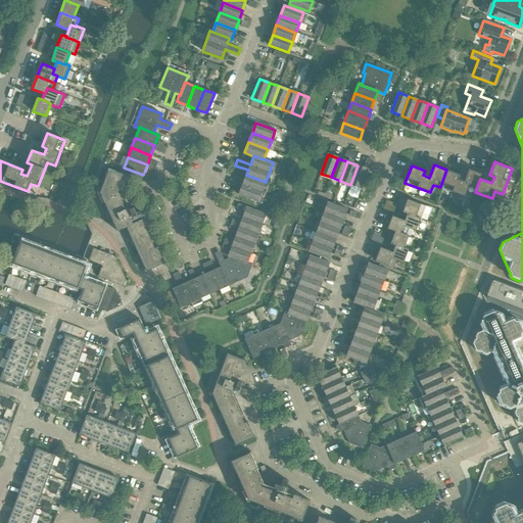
[(361,189),(368,169),(358,165),(350,185),(361,189)]
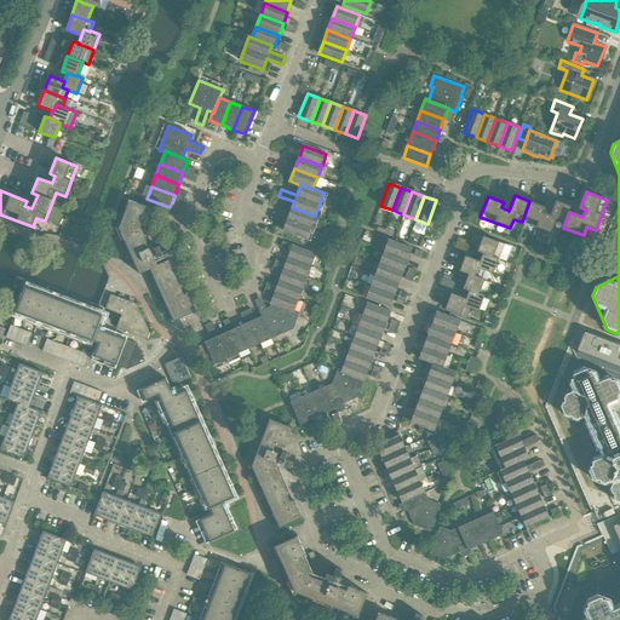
[(563,228),(569,212),(572,206),(556,201),(550,216),(543,212),(545,207),(529,201),(522,222),(551,234),(555,224),(563,228)]
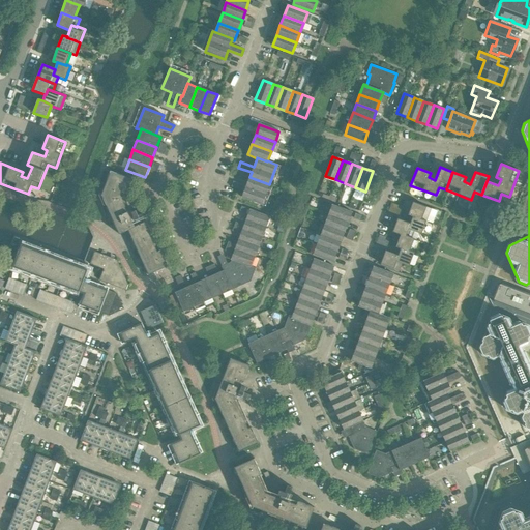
[(135,227),(120,195),(121,194),(124,195),(130,179),(114,173),(111,180),(108,179),(101,196),(110,212),(113,211),(115,217),(112,218),(119,235),(128,231),(133,240),(130,241),(129,242),(131,249),(134,249),(140,247),(141,251),(138,252),(145,268),(148,266),(150,269),(144,272),(143,274),(144,276),(168,266),(160,251),(157,253),(144,223),(135,227)]
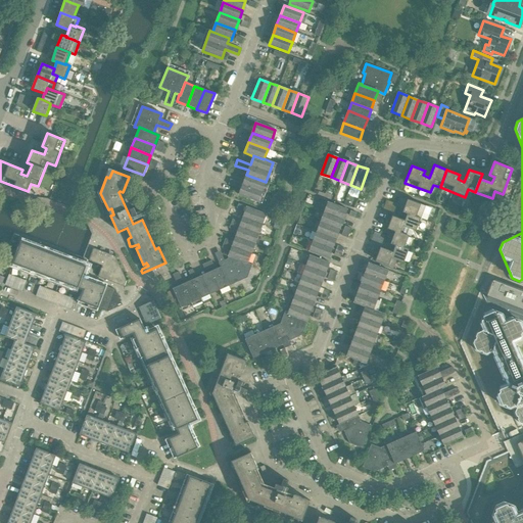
[(258,202),(266,182),(246,175),(243,184),(230,179),(228,185),(241,189),(239,195),(258,202)]
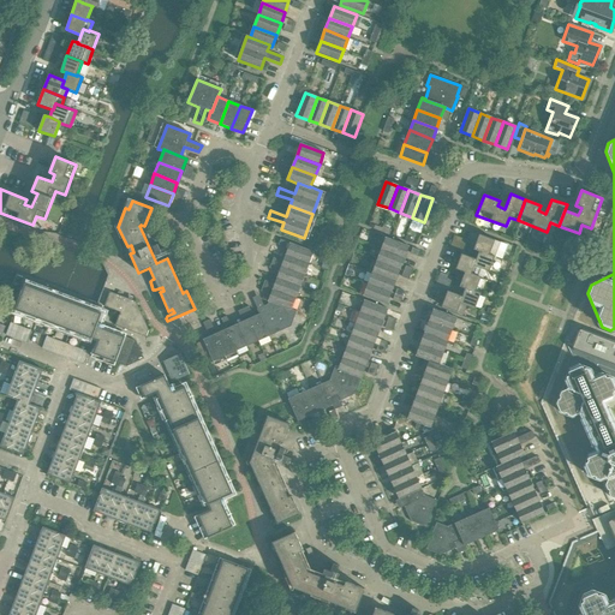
[(495,256),(500,243),(479,234),(473,250),(478,252),(479,251),(489,255),(495,256)]
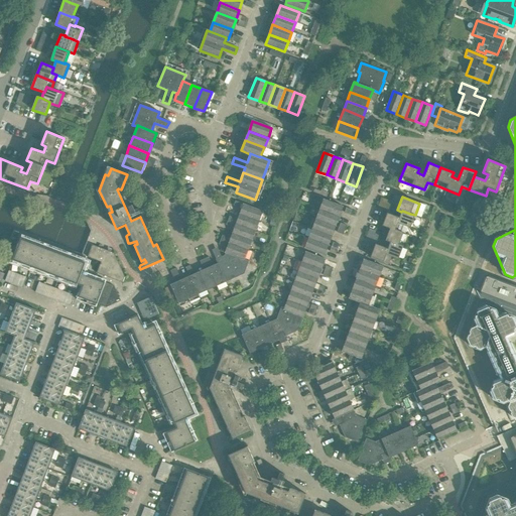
[(339,217),(343,207),(324,200),(319,210),(339,217)]
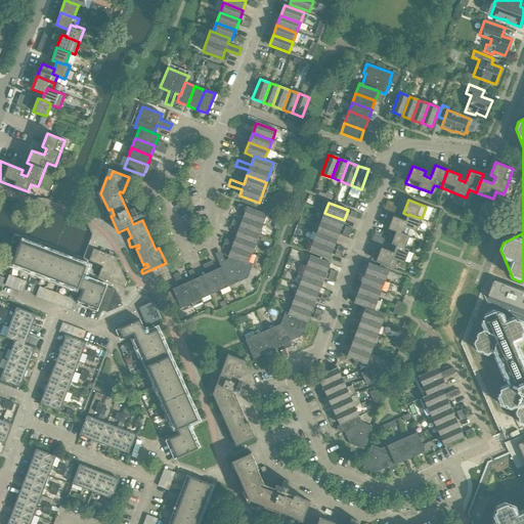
[(263,225),(266,215),(248,207),(244,217),(263,225)]
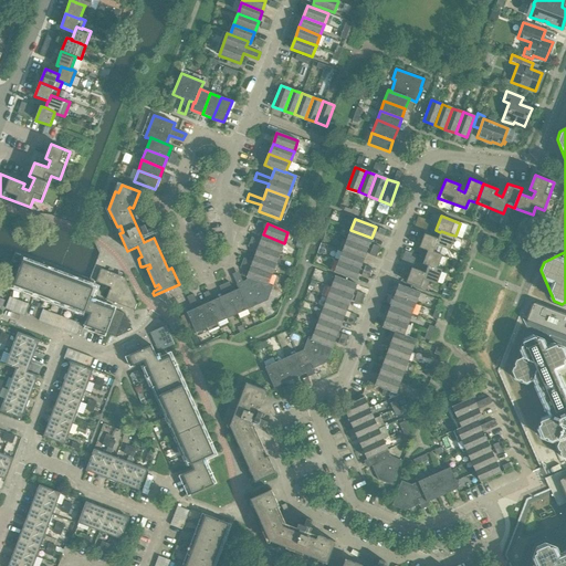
[(146,238),(157,233),(154,228),(147,231),(145,226),(140,227),(146,238)]
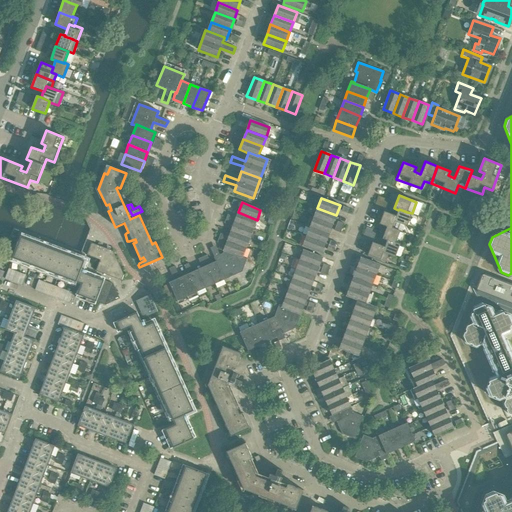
[(333,224),(336,215),(317,208),(314,217),(333,224)]
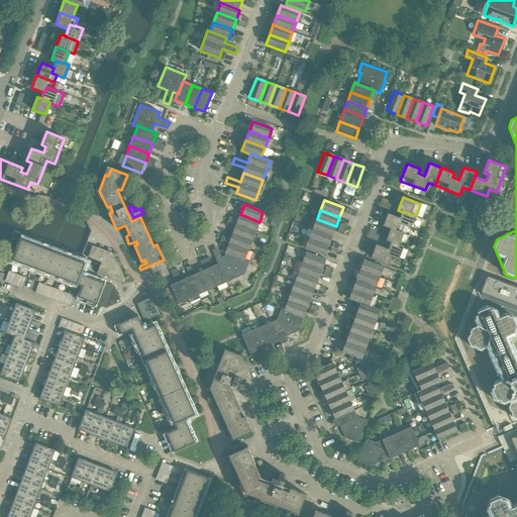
[(411,228),(416,215),(411,214),(403,211),(402,212),(400,218),(398,223),(403,225),(411,228)]
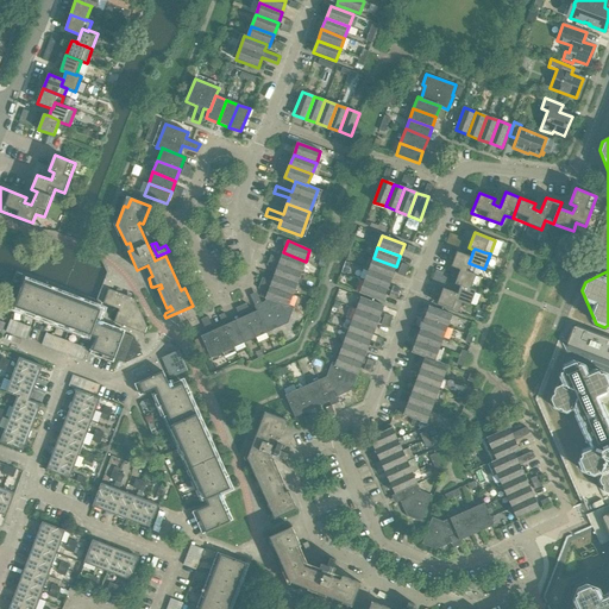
[(469,263),(471,257),(457,251),(451,267),(460,270),(472,274),(475,265),(469,263)]
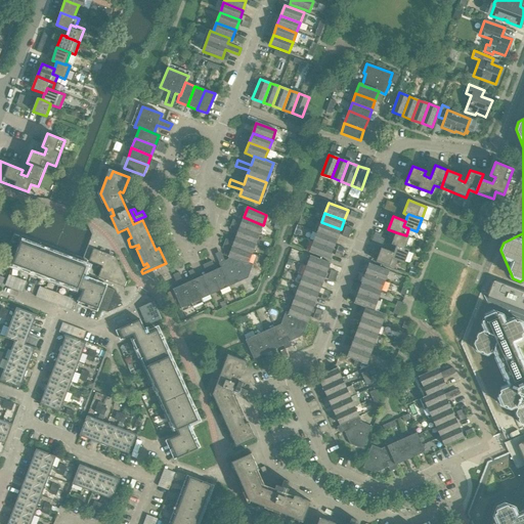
[(259,234),(263,225),(244,217),(239,227),(259,234)]
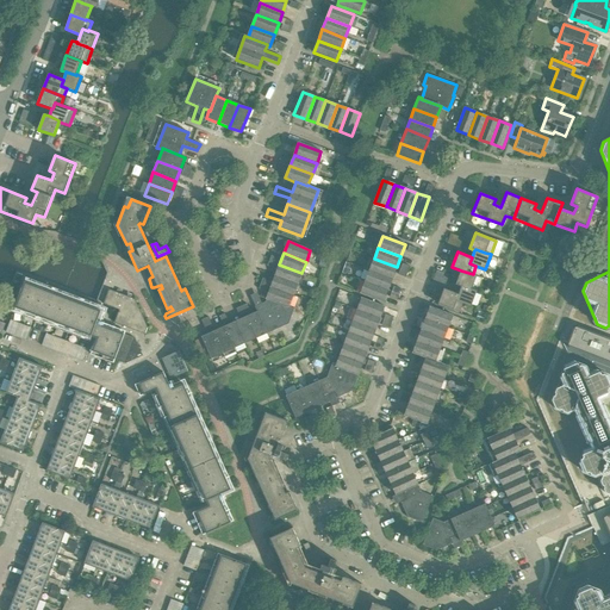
[(392,279),(397,267),(374,259),(369,271),(392,279)]
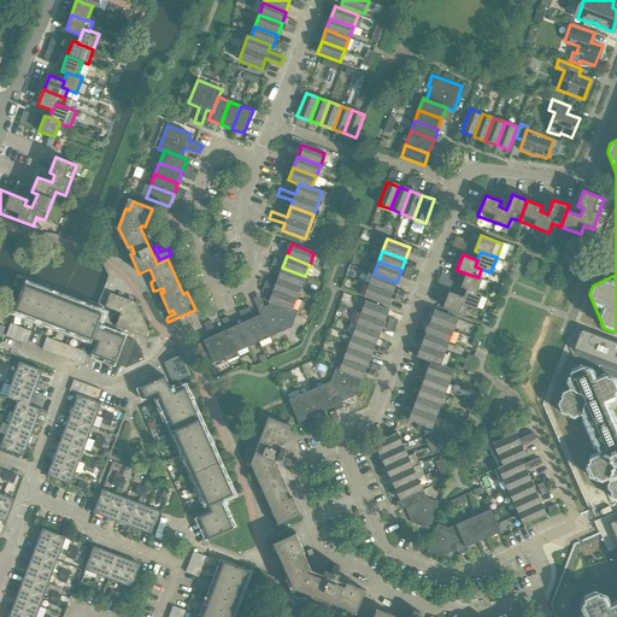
[(300,288),(305,276),(282,268),(278,280),(300,288)]
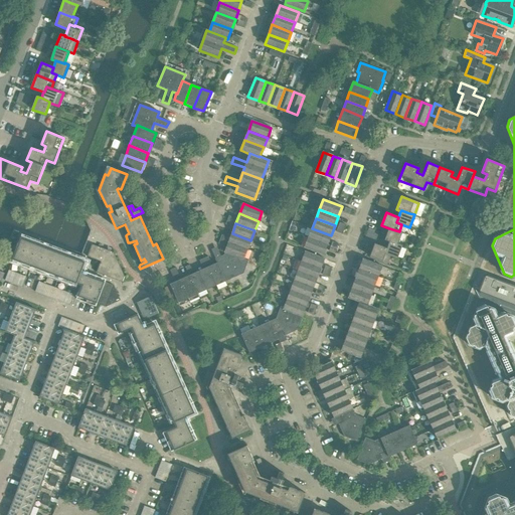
[(327,245),(331,235),(312,228),(308,237),(327,245)]
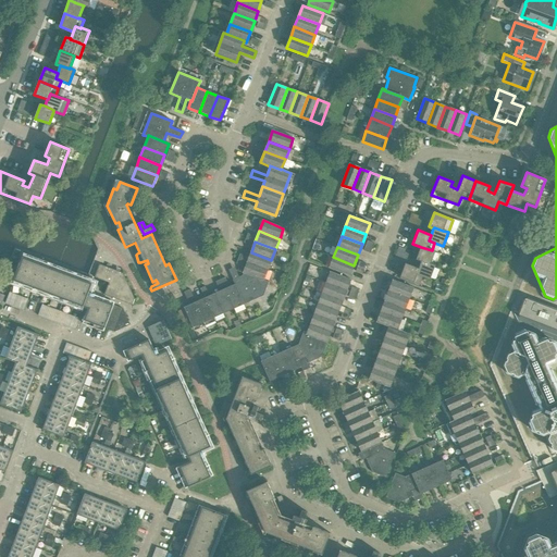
[(430,264),(431,264),(435,251),(432,250),(421,247),(416,260),(421,262),(421,261),(430,264)]
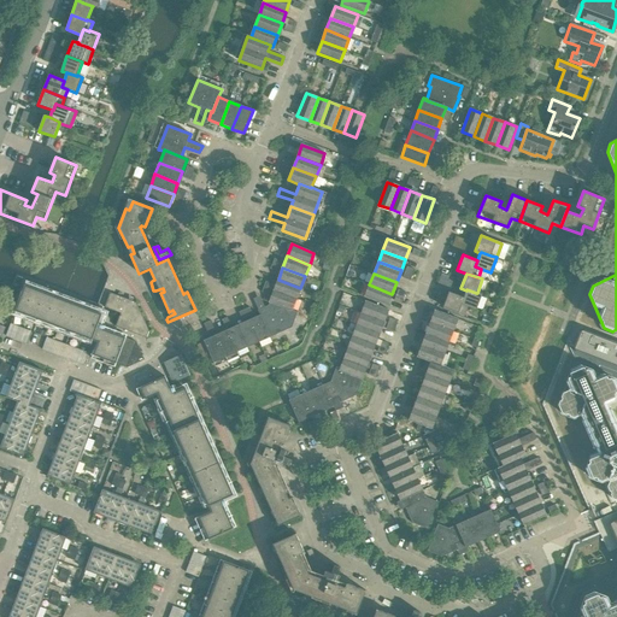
[(297,299),(300,288),(278,280),(274,291),(297,299)]
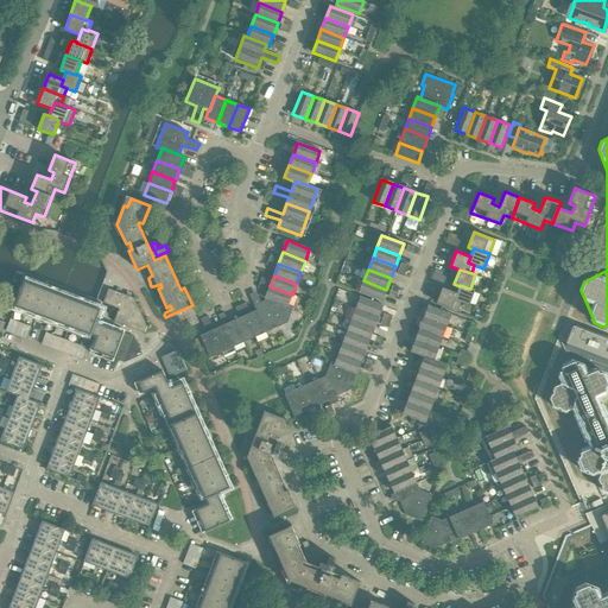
[(382,302),(386,290),(363,280),(359,292),(382,302)]
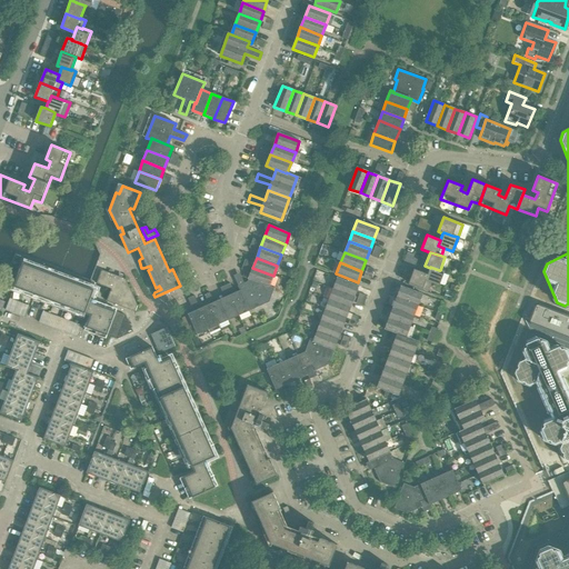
[(90,299),(95,290),(23,263),(15,287),(90,316),(85,330),(106,339),(107,336),(117,339),(132,332),(125,316),(96,303),(97,301),(90,299)]
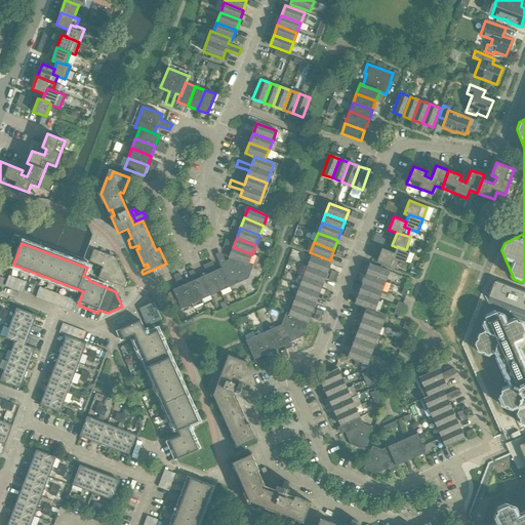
[(405,264),(410,250),(406,249),(405,249),(397,246),(397,247),(394,253),(392,258),(398,260),(405,264)]
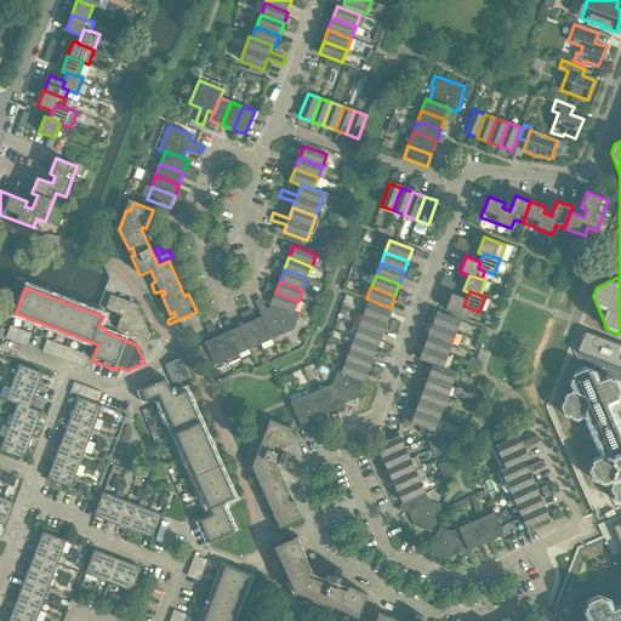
[(294,312),(298,301),(275,292),(271,305),(294,313),(294,312)]
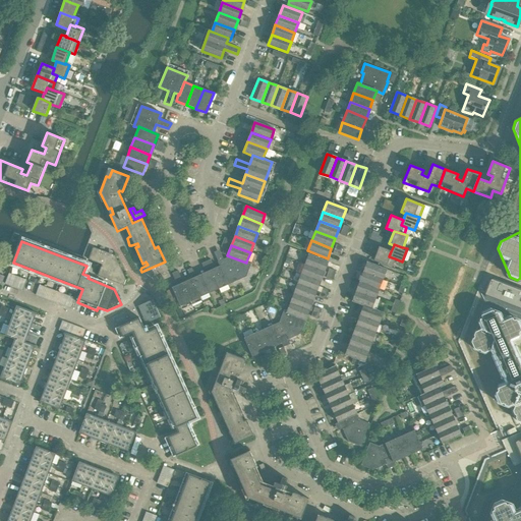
[(395,258),(389,256),(391,251),(379,246),(373,259),(392,267),(395,258)]
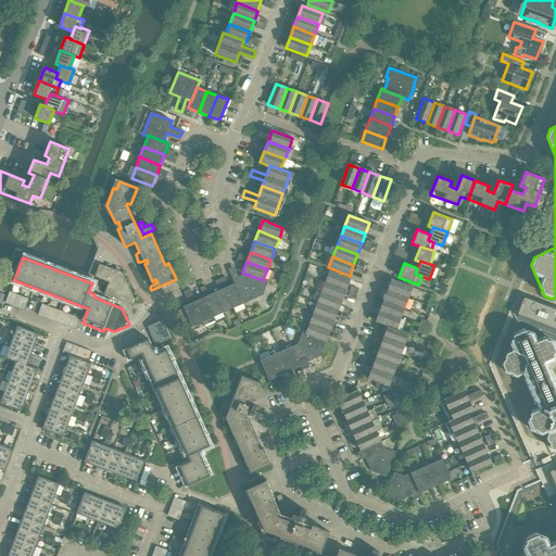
[(134,299),(123,273),(99,264),(95,277),(109,282),(104,294),(131,304),(134,299)]
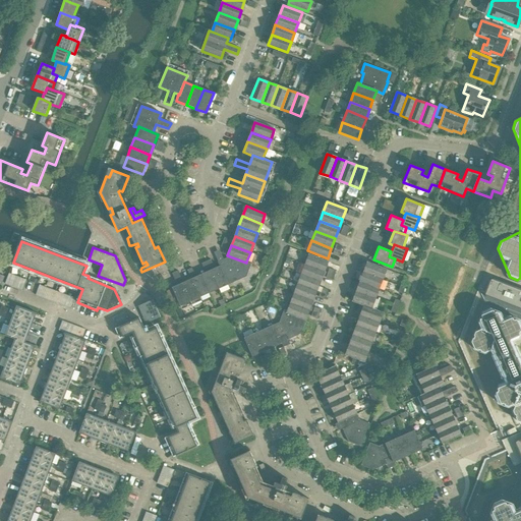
[(325,272),(328,262),(308,254),(305,265),(325,272)]
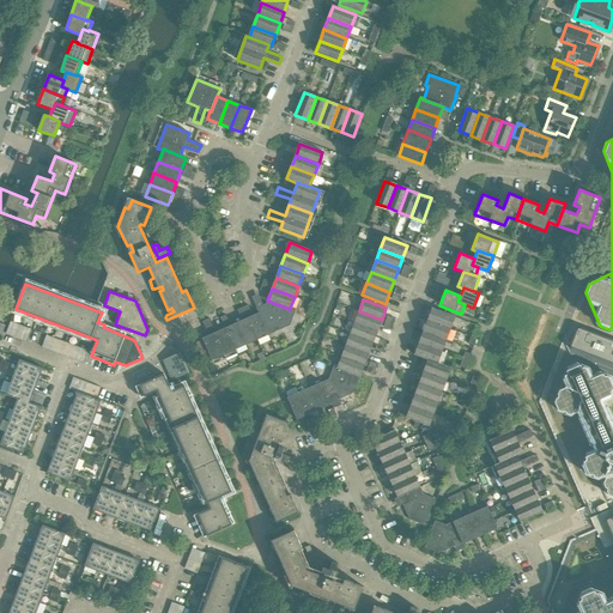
[(290,326),(296,310),(290,308),(290,309),(267,301),(266,303),(255,308),(258,313),(268,335),(290,326)]
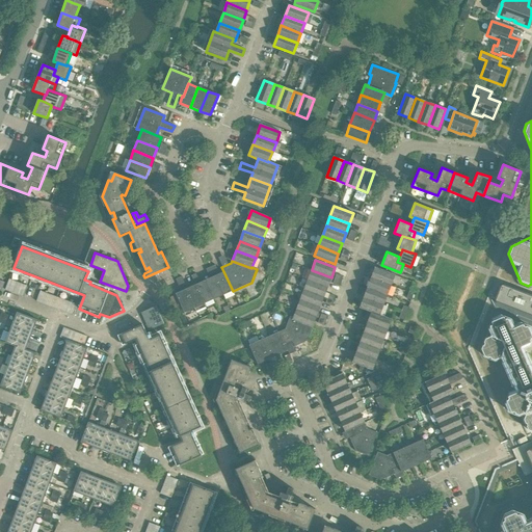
[(391,285),(395,274),(375,267),(371,277),(391,285)]
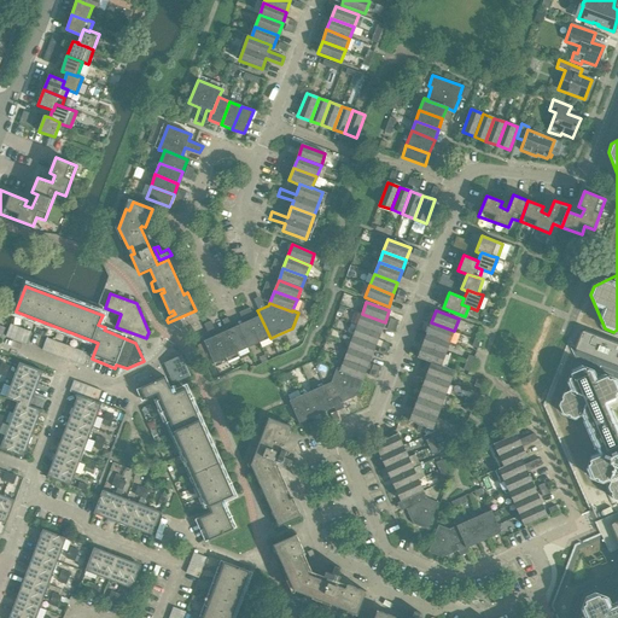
[(380,334),(385,322),(362,314),(357,325),(380,334)]
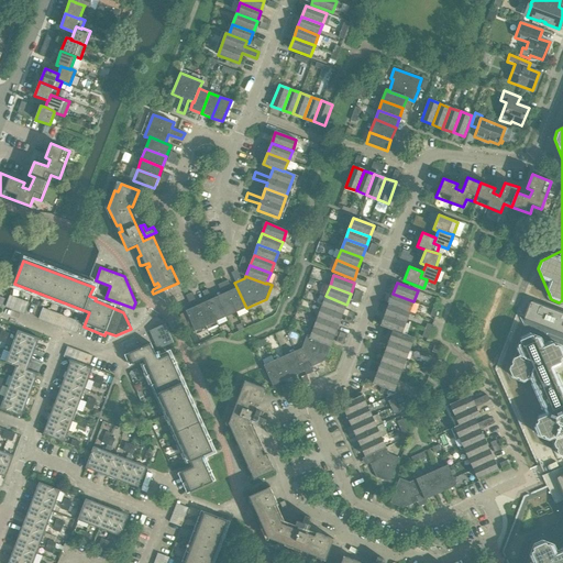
[(246,308),(236,287),(227,291),(236,312),(246,308)]
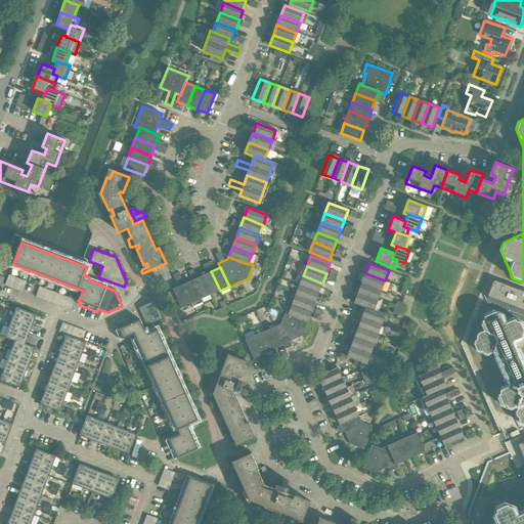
[(220,291),(211,271),(202,276),(210,295),(220,291)]
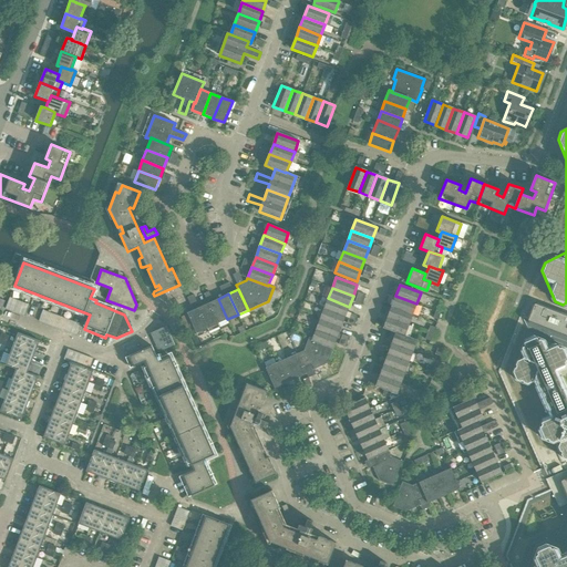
[(217,325),(208,303),(198,308),(193,295),(187,298),(193,310),(187,313),(196,333),(217,325)]
